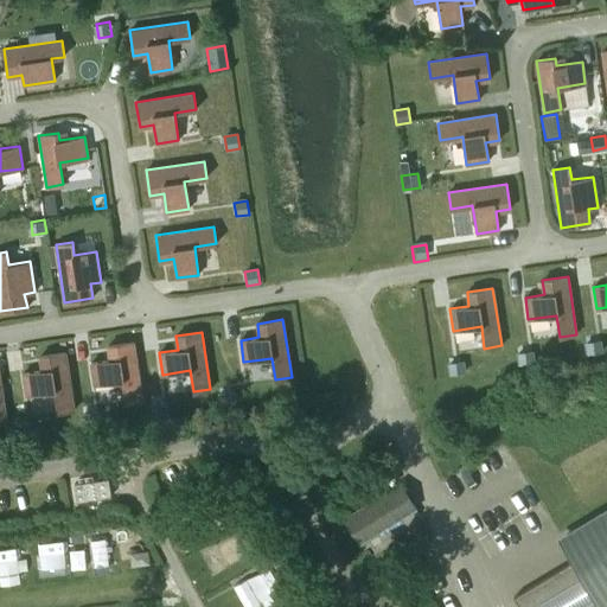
[(600,339),(585,342),(586,353),(601,351),(600,339)]
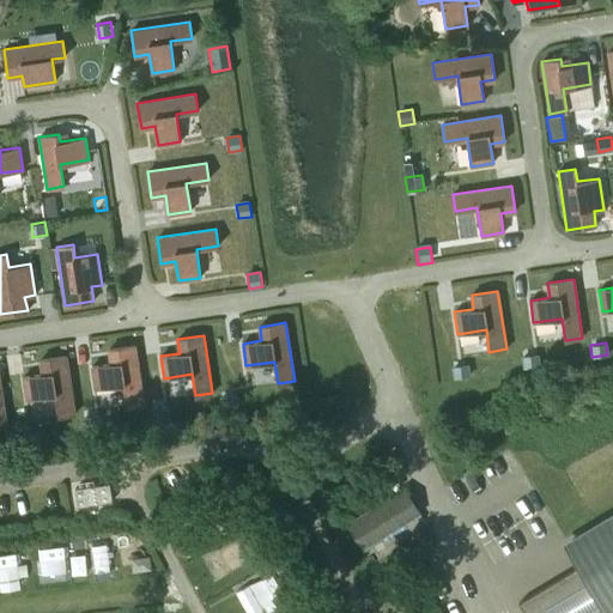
[(135,345),(109,349),(111,363),(92,366),(96,388),(123,384),(127,406),(144,404),(135,345)]
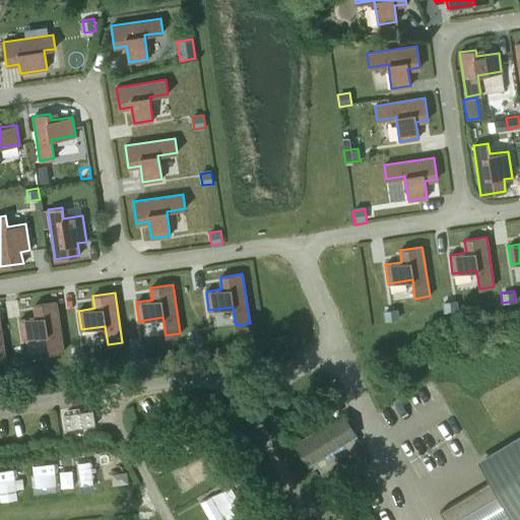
[(456,300),(442,302),(444,313),(457,311),(456,300)]
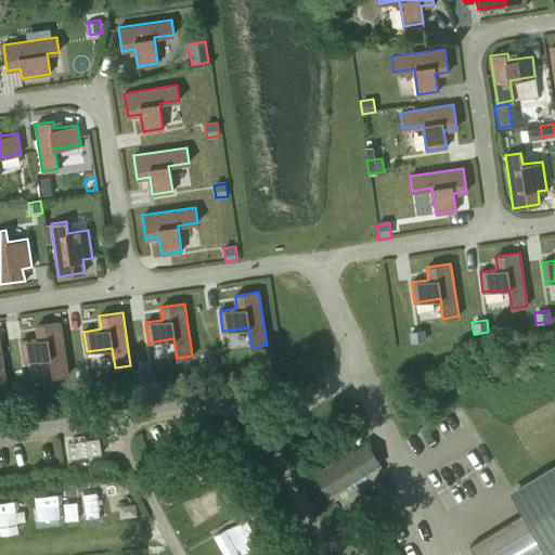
[(21,340),(24,361),(50,357),(53,377),(68,375),(60,322),(37,325),(38,338),(21,340)]
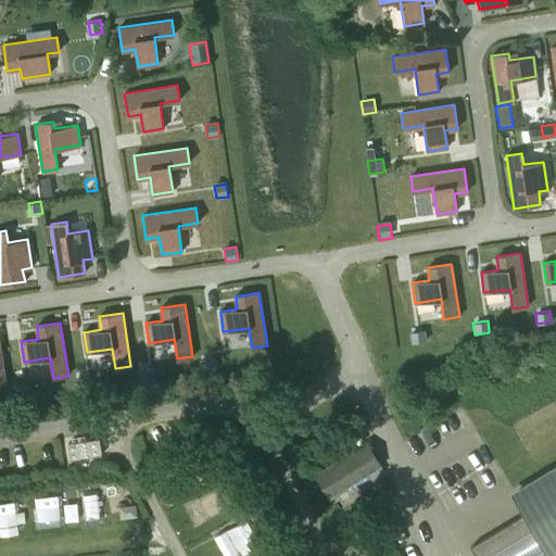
[(424,329),(411,331),(412,343),(426,341),(424,329)]
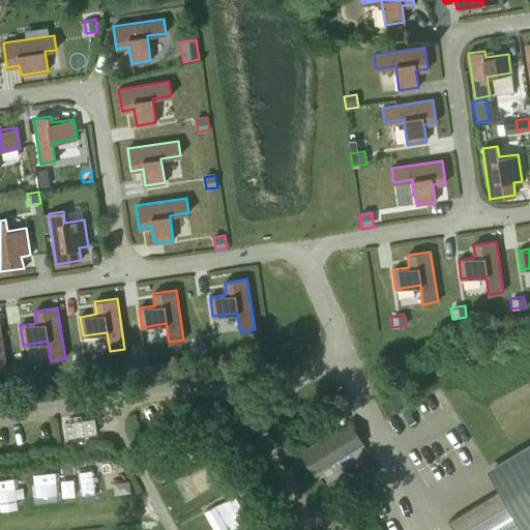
[(202,341),(190,343),(193,355),(203,353),(202,341)]
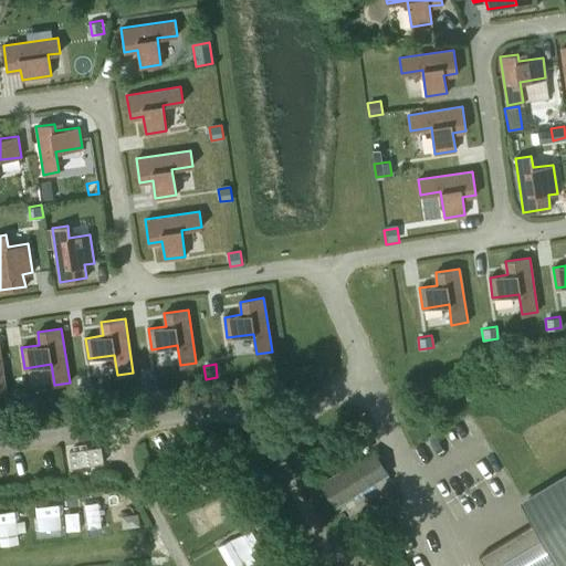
[(152,374),(140,376),(142,388),(154,386),(152,374)]
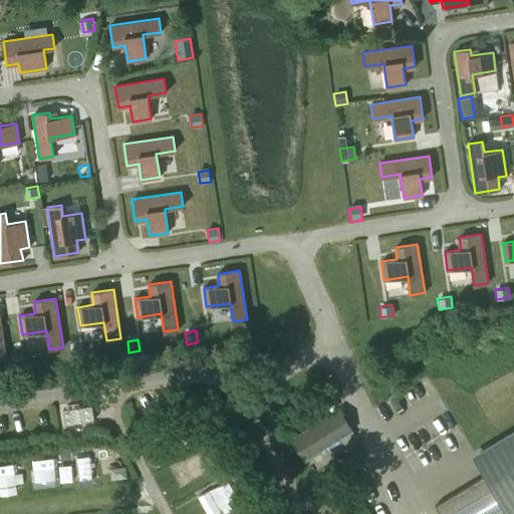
[(81,347),(69,349),(70,361),(82,359),(81,347)]
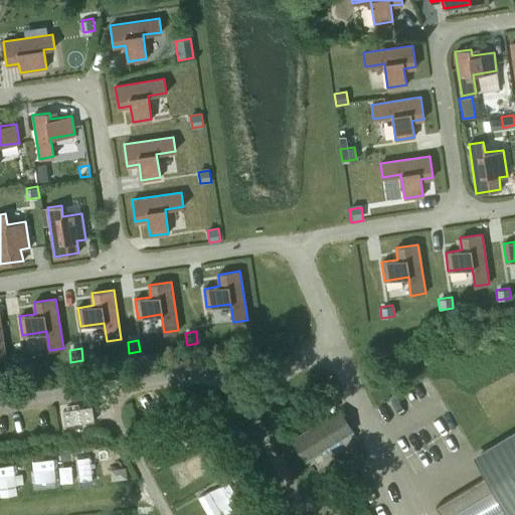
[(24,357),(12,358),(13,371),(25,370),(24,357)]
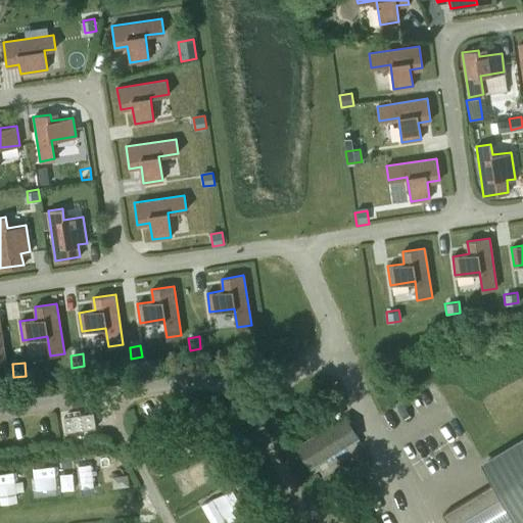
[(67,416),(63,417),(66,432),(96,427),(93,412),(80,414),(67,416)]
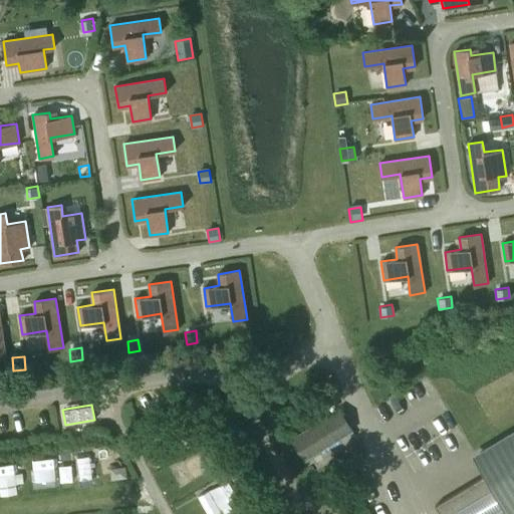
[(304,460),(352,430),(339,409),(290,439),(304,460)]
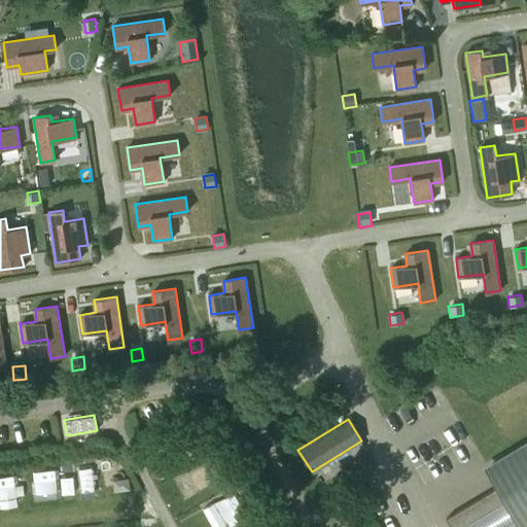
[(526,526),(526,444),(488,468),(498,487),(446,519),(450,526),(463,526),(507,500),(518,518),(502,526),(526,526)]
